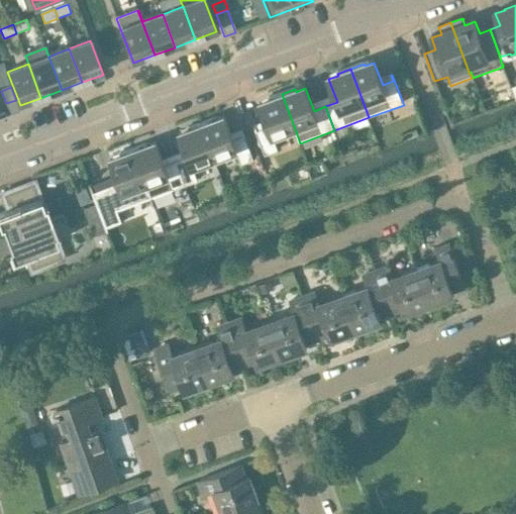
[(260,105),(267,122),(254,126),(266,157),(279,151),(276,142),(297,134),(282,94),(269,99),(270,102),(260,105)]
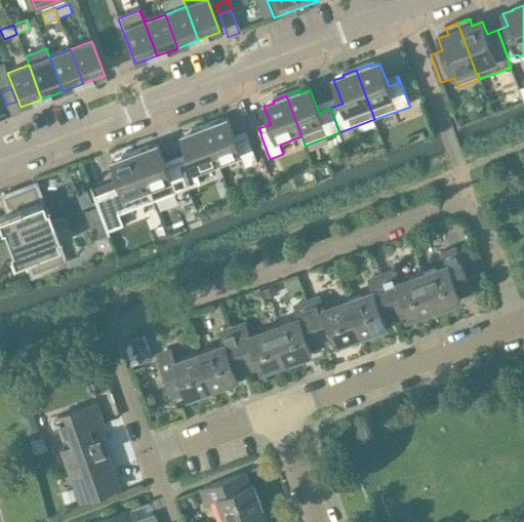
[(218,121),(205,126),(220,167),(242,159),(245,168),(258,163),(247,132),(235,136),(229,120),(219,123),(218,121)]
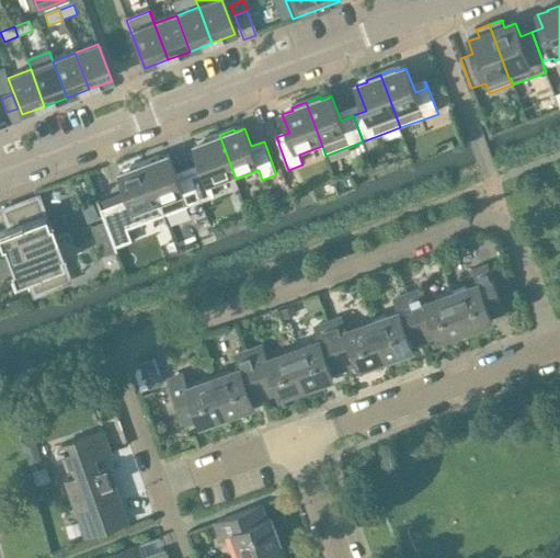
[(204,172),(192,177),(202,203),(216,197),(212,188),(236,179),(219,135),(204,140),(205,143),(195,147),(204,172)]
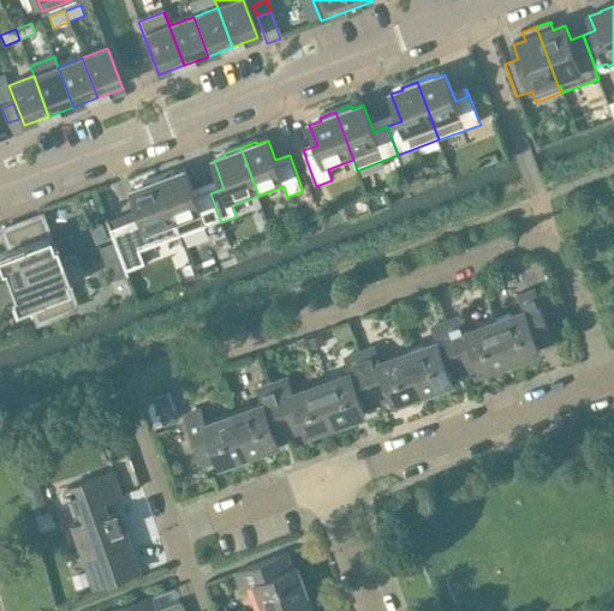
[(174,173),(159,179),(177,227),(180,237),(221,222),(210,193),(197,198),(186,171),(176,175),(174,173)]
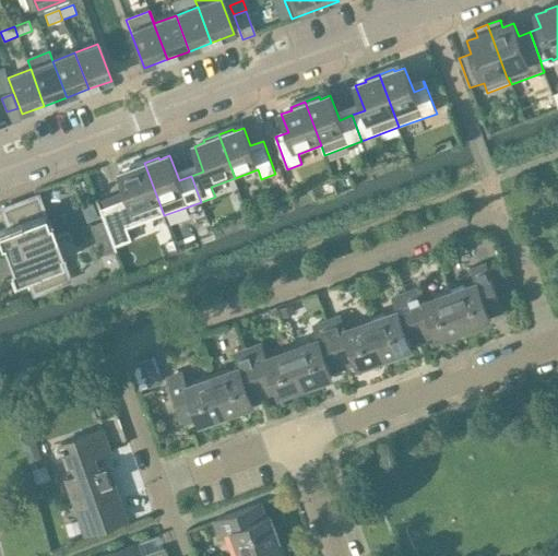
[(161,206),(144,163),(129,168),(130,170),(120,174),(130,199),(103,209),(99,202),(98,202),(117,252),(118,251),(117,247),(132,241),(128,229),(164,215),(161,206)]
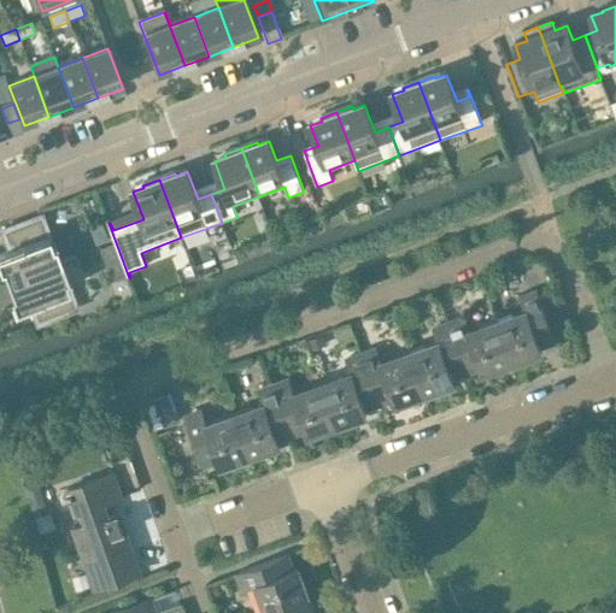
[(9,283),(62,264),(56,246),(52,247),(41,218),(3,233),(9,247),(11,246),(13,251),(0,255),(0,270),(0,271),(3,270),(9,283)]
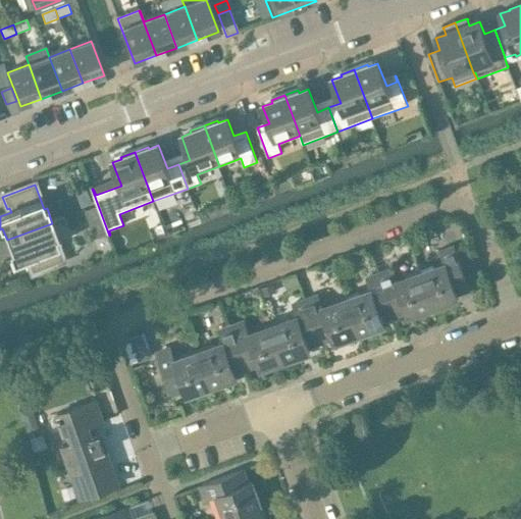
[(57,238),(52,223),(7,240),(11,251),(8,252),(13,263),(29,258),(30,262),(28,263),(32,275),(64,263),(55,239),(57,238)]
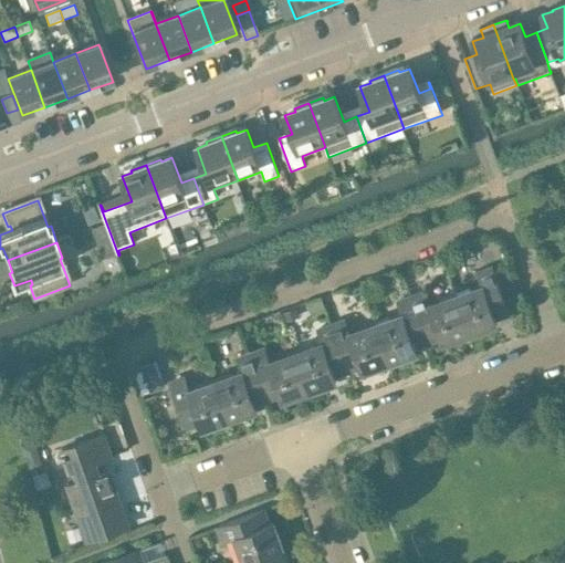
[(456,295),(470,335),(498,325),(497,320),(510,315),(492,268),(477,273),(481,285),(456,295)]
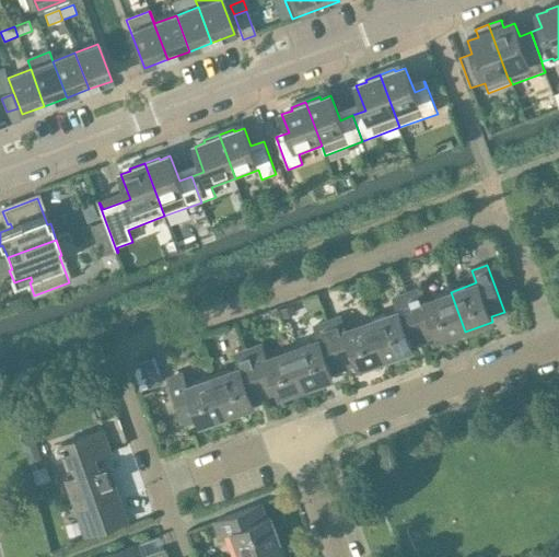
[(407,293),(423,340),(437,336),(438,341),(465,332),(451,292),(427,300),(422,288),(407,293)]
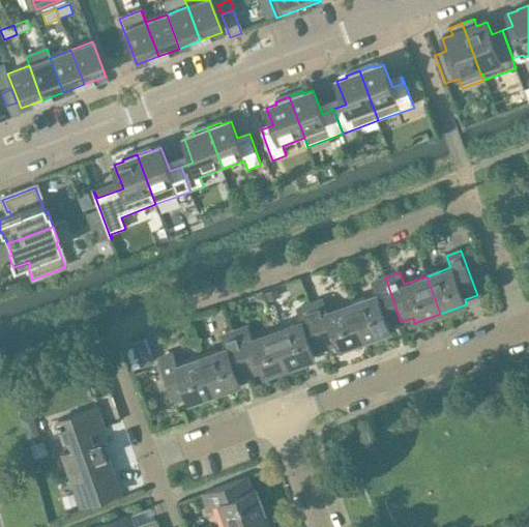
[(401,322),(385,277),(372,283),(376,294),(352,302),(364,341),(391,331),(389,326),(401,322)]
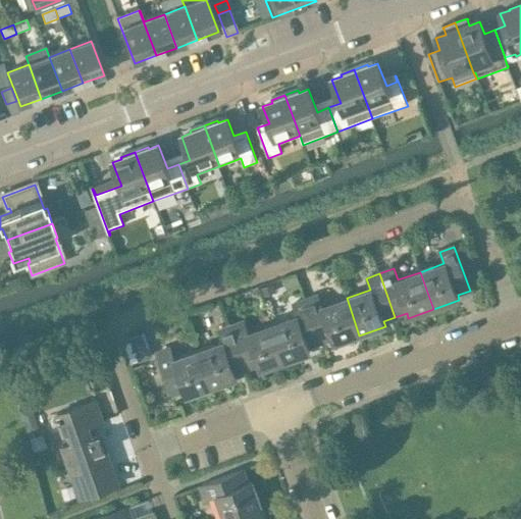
[(273,286),(262,290),(265,298),(276,294),(273,286)]
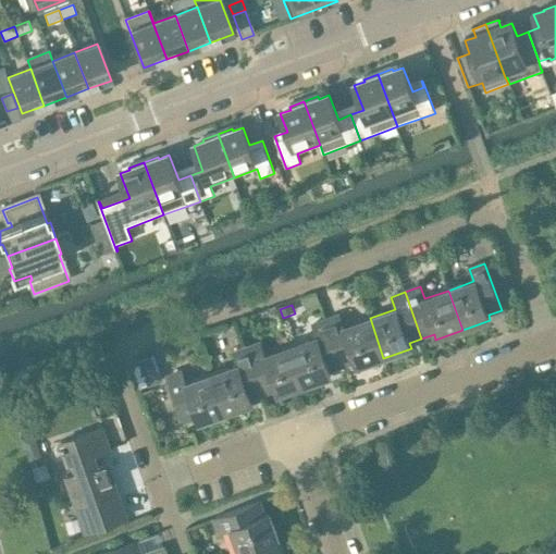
[(383,358),(370,318),(344,327),(340,315),(325,320),(343,367),(355,362),(357,367),(383,358)]
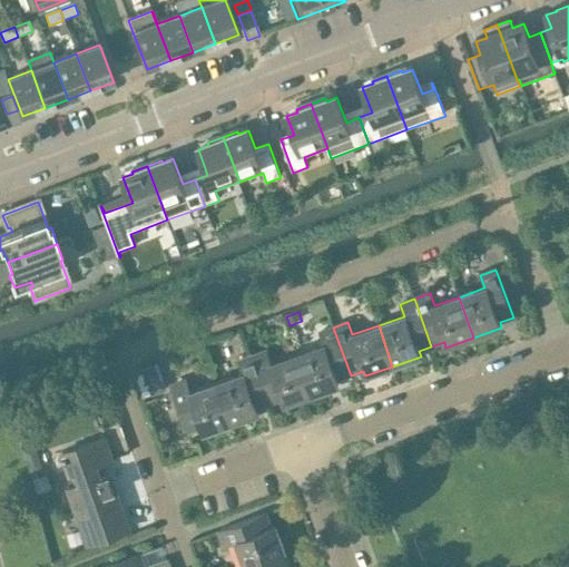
[(351,375),(333,328),(320,332),(324,344),(297,354),(312,396),(340,384),(339,380),(351,375)]
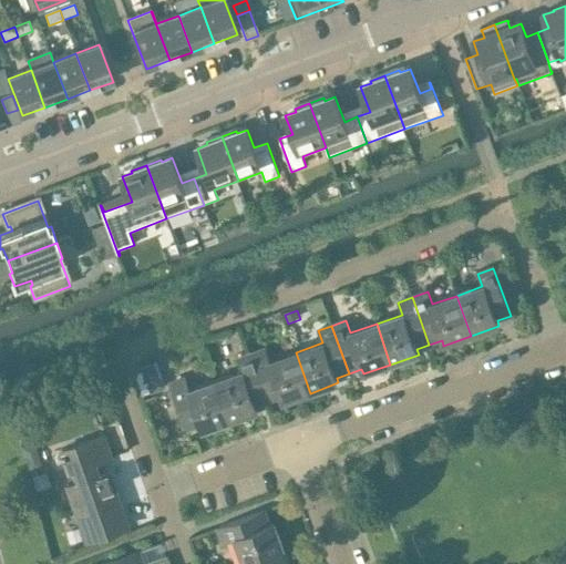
[(310,393),(296,352),(271,361),(266,349),(250,355),(267,402),(281,398),(283,402),(310,393)]
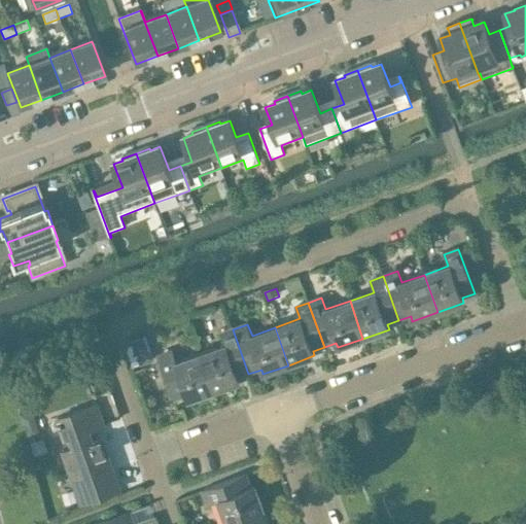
[(248,374),(233,329),(220,334),(224,345),(200,354),(213,391),(240,382),(238,378),(248,374)]
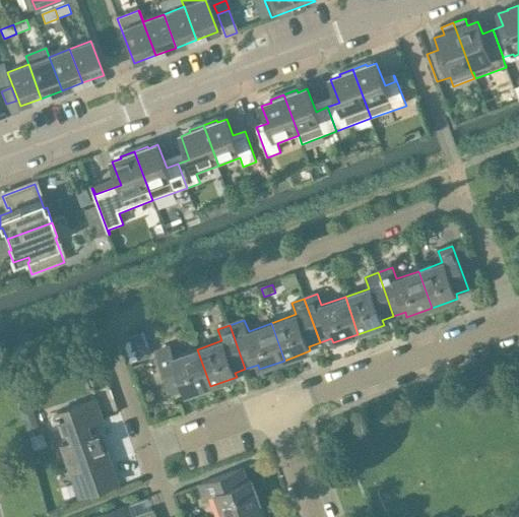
[(144,338),(133,342),(139,360),(150,357),(144,338)]
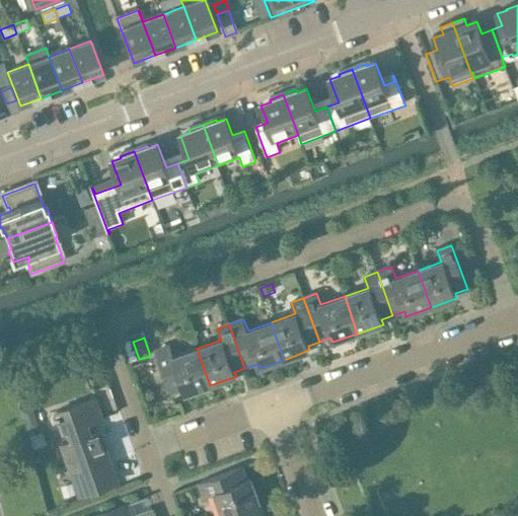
[(156,351),(171,394),(183,389),(186,394),(210,385),(197,349),(174,357),(170,346),(156,351)]
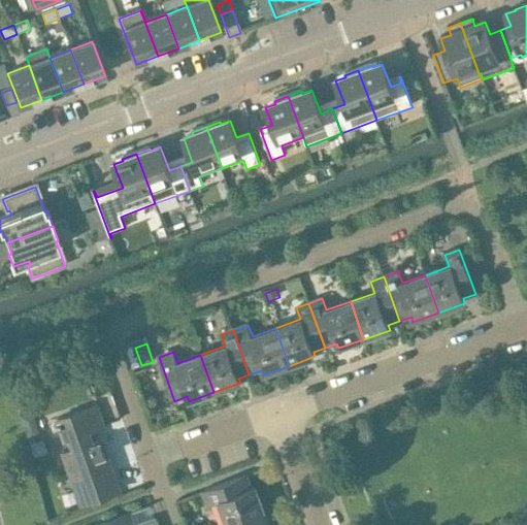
[(97,407),(58,421),(65,441),(75,438),(79,450),(64,455),(81,505),(121,492),(103,441),(93,445),(92,445),(88,433),(104,427),(97,407)]
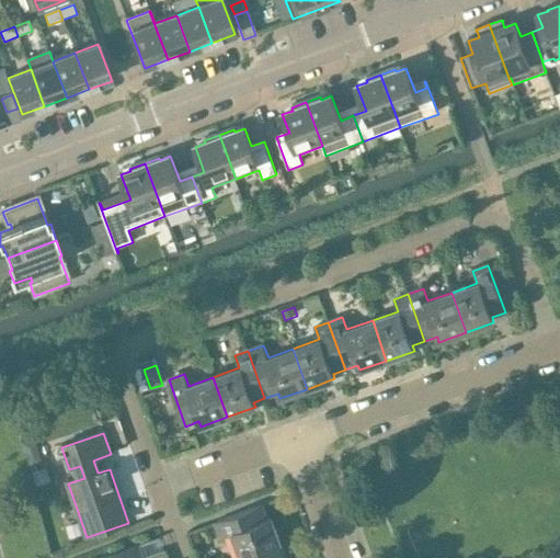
[(24,445),(25,450),(27,456),(34,455),(37,448),(35,441),(24,445)]
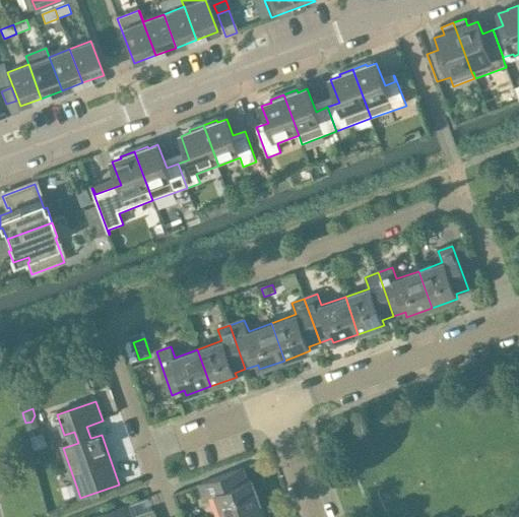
[(243,470),(198,487),(203,500),(215,496),(222,516),(232,516),(260,506),(251,480),(247,482),(243,470)]
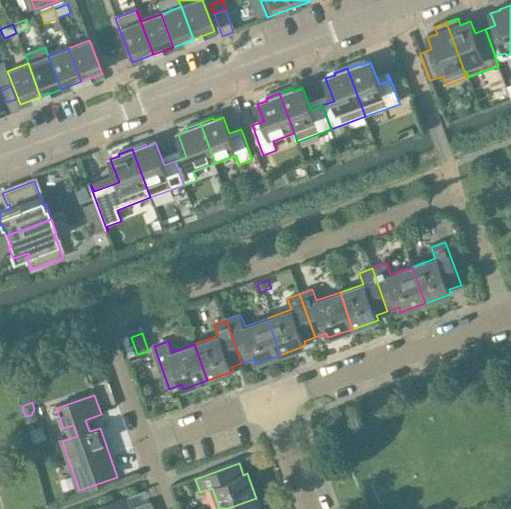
[(128,498),(98,508),(132,508),(128,498)]
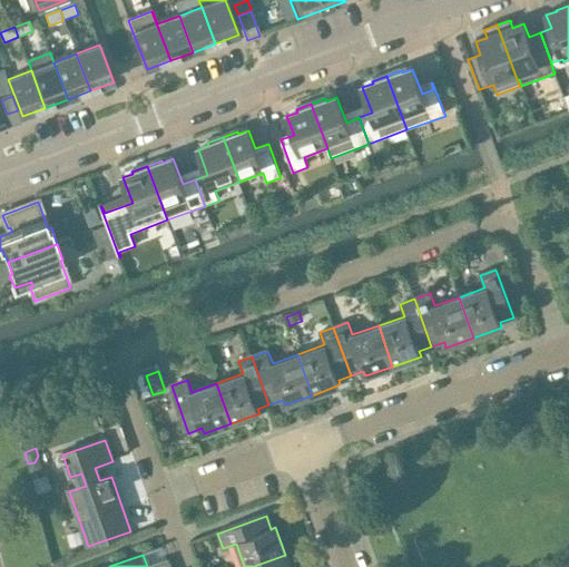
[(290,566),(285,555),(254,566),(290,566)]
